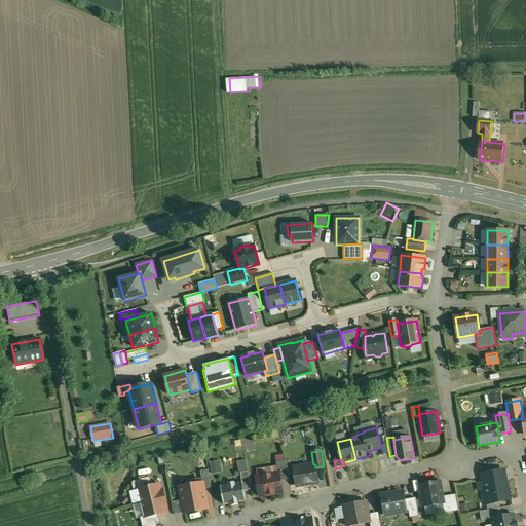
[(222,460),(212,462),(214,474),(224,472),(222,460)]
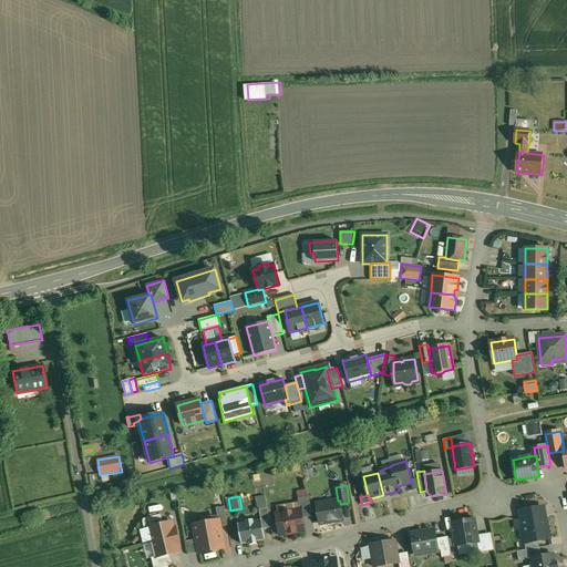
[(266,496),(257,497),(258,507),(259,509),(268,508),(266,496)]
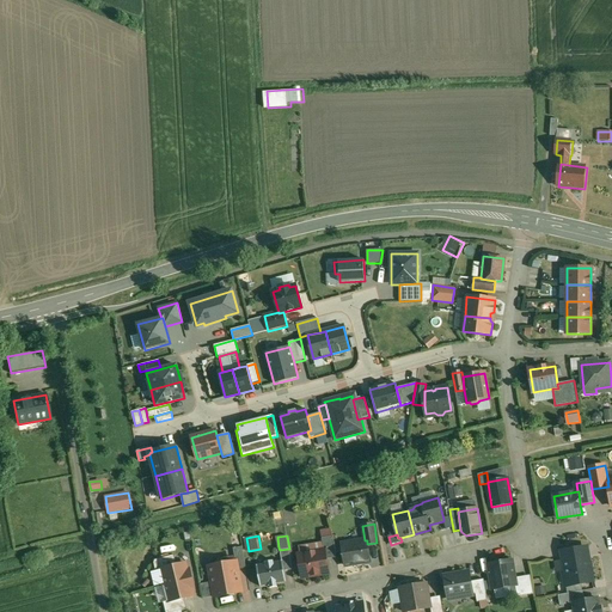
[(334,537),(323,538),(324,551),(325,550),(326,560),(337,557),(334,537)]
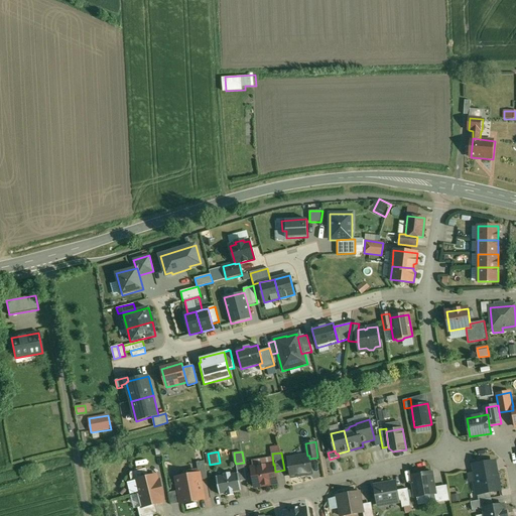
[(307,456),(297,458),(295,457),(291,457),(290,459),(288,459),(291,477),(312,474),(309,459),(309,456),(307,456)]
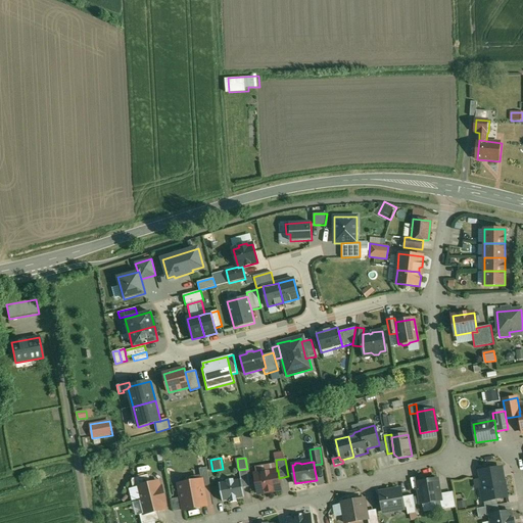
[(206,468),(200,469),(199,469),(200,470),(201,480),(202,480),(203,487),(210,485),(207,467),(206,468)]
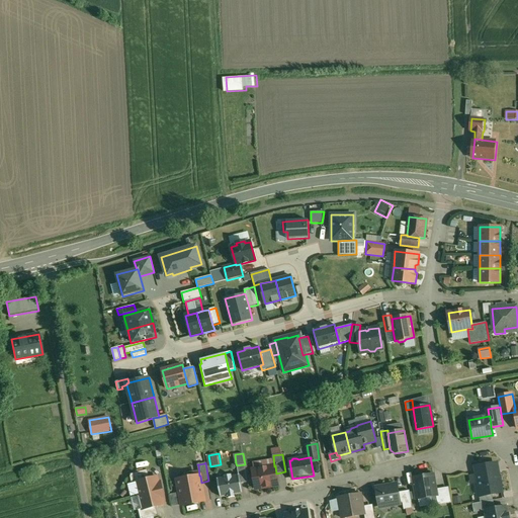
[(494,463),(479,466),(476,467),(479,484),(478,486),(478,490),(480,491),(484,490),(485,496),(502,493),(497,464),(494,463)]
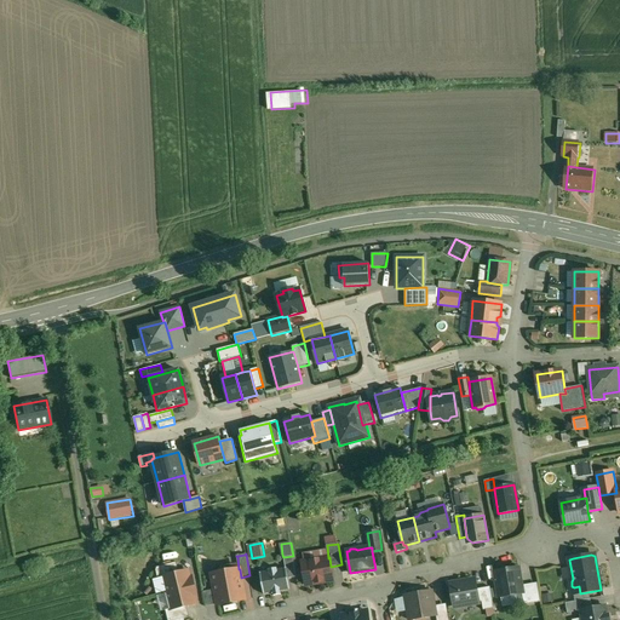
[(293,556),(283,557),(286,568),(287,568),(288,579),(297,578),(293,556)]
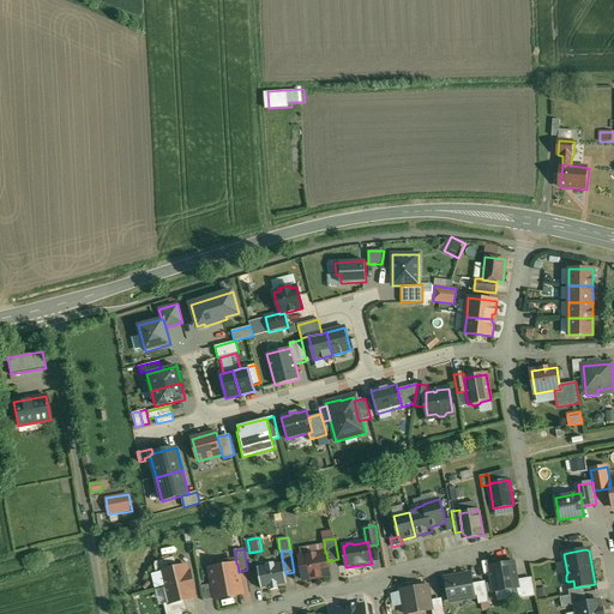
[(325,553),(299,557),(304,579),(330,575),(327,561),(326,552),(325,553)]
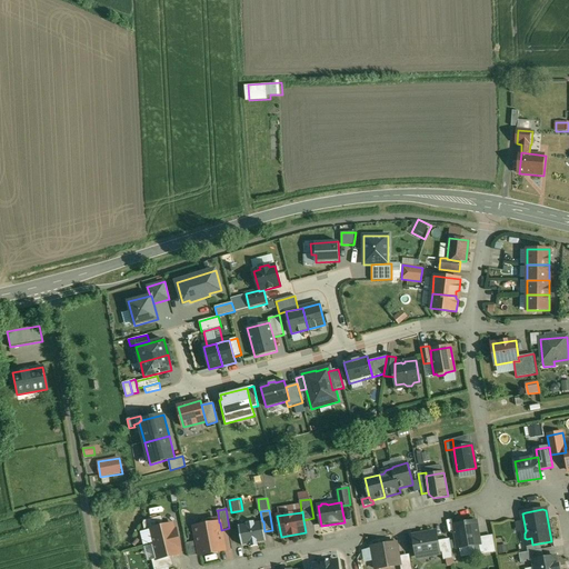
[(162,516),(145,521),(143,523),(146,531),(150,530),(150,529),(165,526),(162,516)]
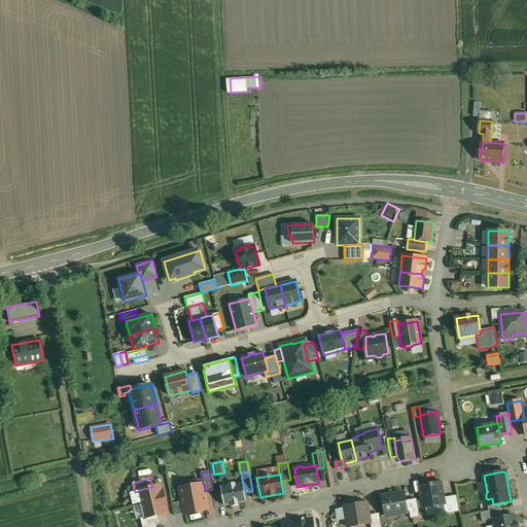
[(243,483),(236,485),(236,483),(229,484),(229,486),(227,486),(229,489),(221,490),(224,505),(247,501),(245,492),(244,483),(243,483)]
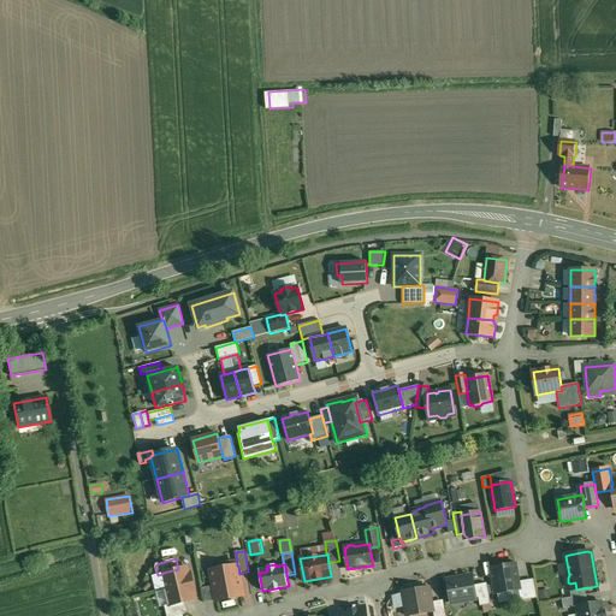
[(515,564),(492,569),(496,593),(519,590),(520,590),(519,581),(515,564)]
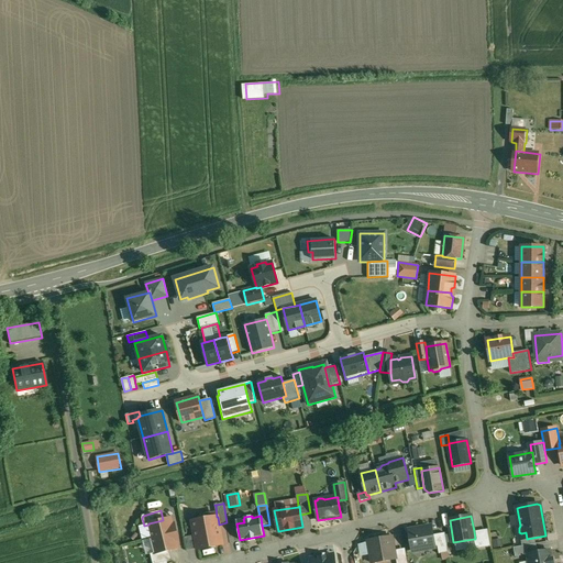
[(217,517),(194,521),(192,521),(196,536),(198,549),(198,550),(199,549),(222,544),(223,544),(219,525),(218,517),(217,517)]
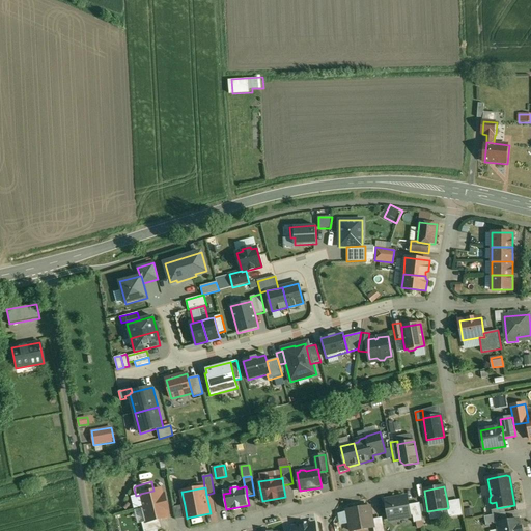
[(154,491),(140,494),(140,495),(141,500),(140,502),(142,508),(167,502),(166,499),(164,499),(162,488),(154,491)]
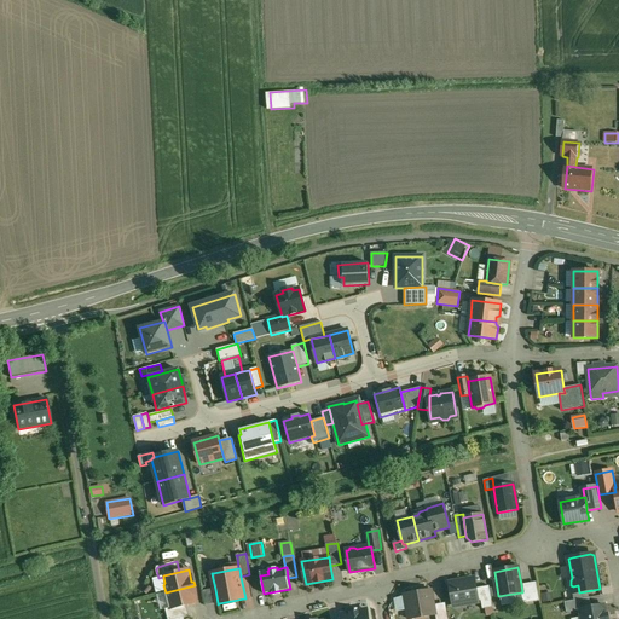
[(475,579),(450,584),(453,606),(479,602),(476,589),(475,579)]
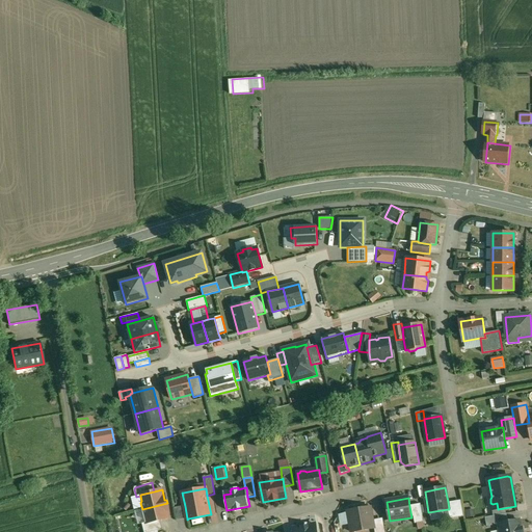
[(460,500),(448,502),(449,509),(448,509),(450,519),(463,516),(460,500)]
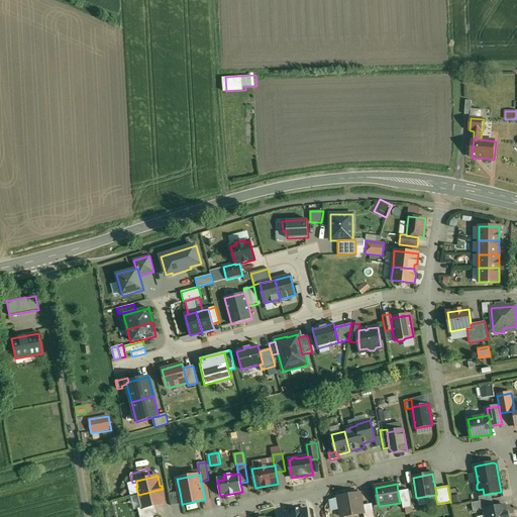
[(163,489),(138,495),(139,502),(142,503),(143,508),(143,509),(157,505),(164,504),(162,494),(164,493),(163,489)]
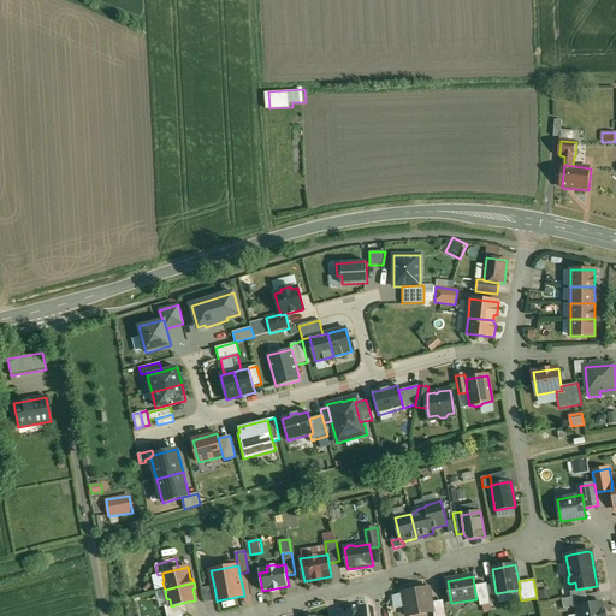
[(487,584),(474,586),(477,599),(479,598),(480,606),(491,604),(487,584)]
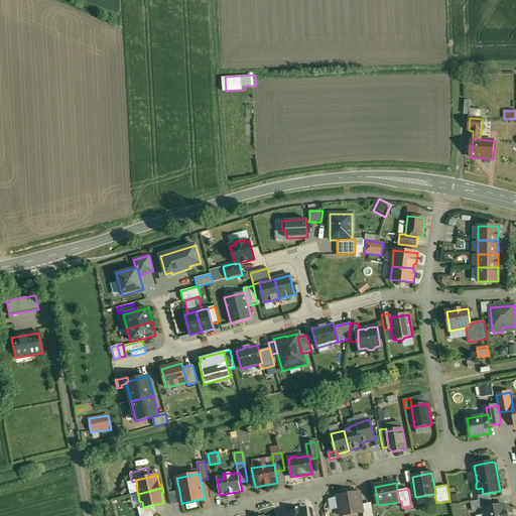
[(179,491),(169,493),(171,504),(181,503),(179,491)]
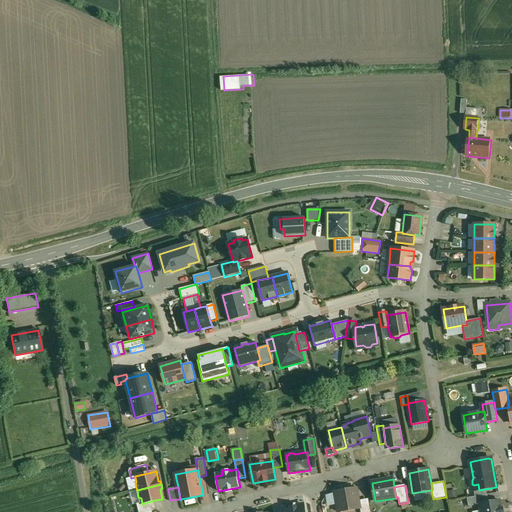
[(357,488),(335,492),(338,511),(341,511),(360,509),(357,488)]
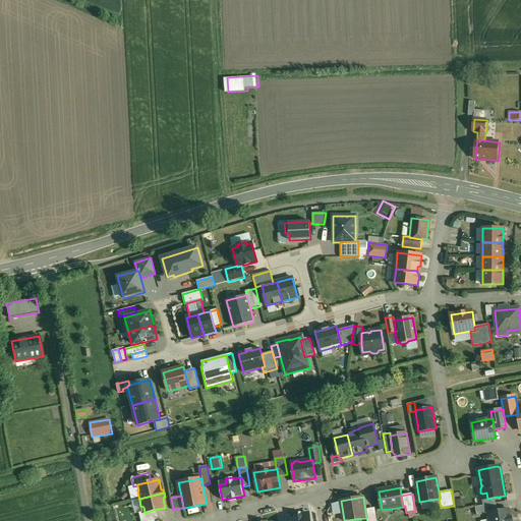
[(484,506),(475,507),(477,515),(486,514),(484,506)]
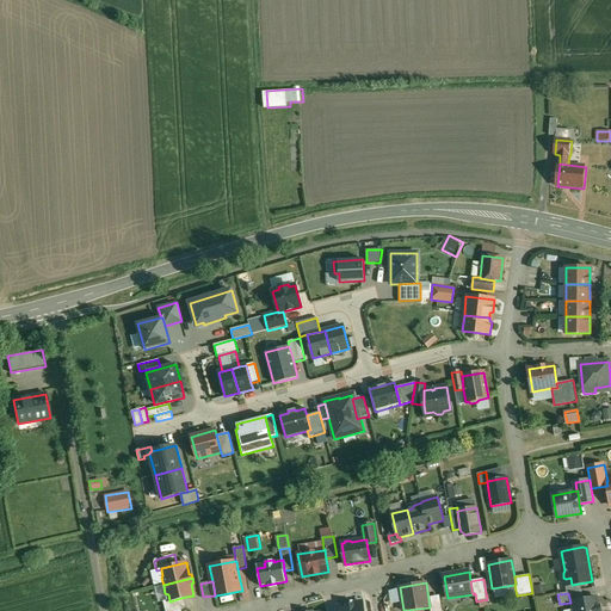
[(185,597),(170,602),(170,600),(164,602),(166,610),(174,610),(187,608),(185,597)]
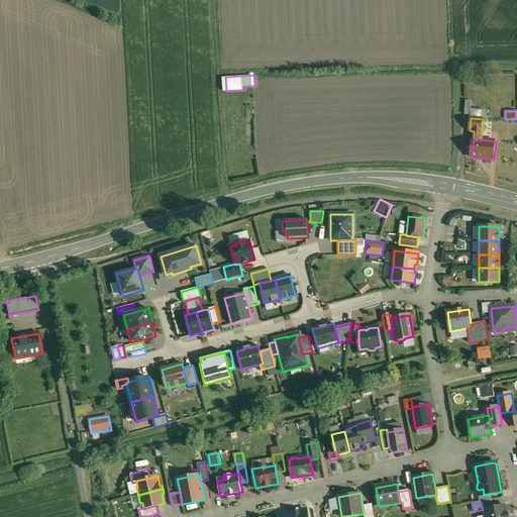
[(505,505),(485,509),(486,515),(485,516),(508,516),(508,513),(506,513),(505,505)]
